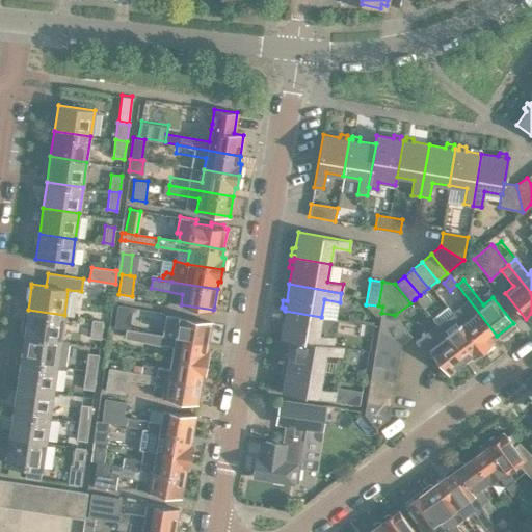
[(460,322),(482,350),(491,343),(490,341),(497,336),(457,285),(450,290),(470,315),(460,322)]
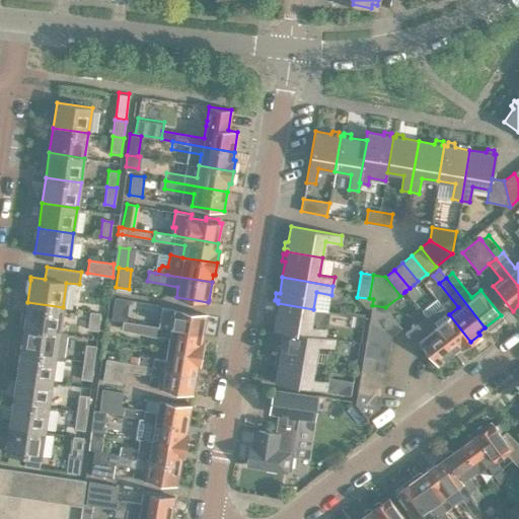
[(405,291),(404,292),(412,300),(420,293),(414,285),(410,288),(405,291)]
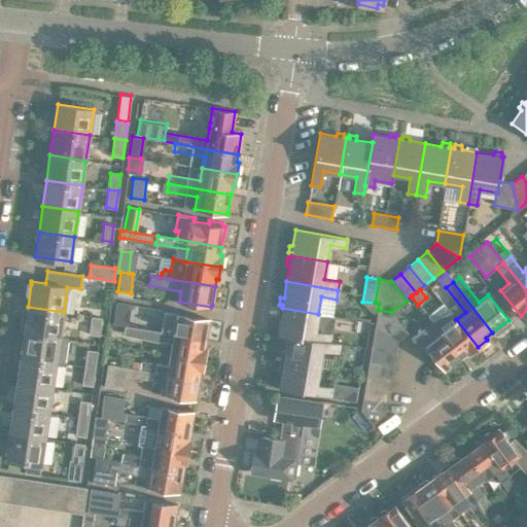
[(113,323),(125,325),(128,326),(131,306),(116,304),(113,323)]
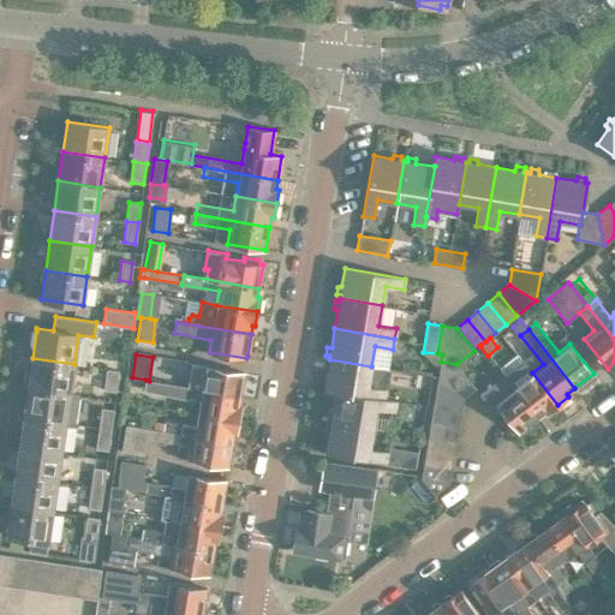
[(75,364),(33,358),(29,388),(70,394),(75,364)]
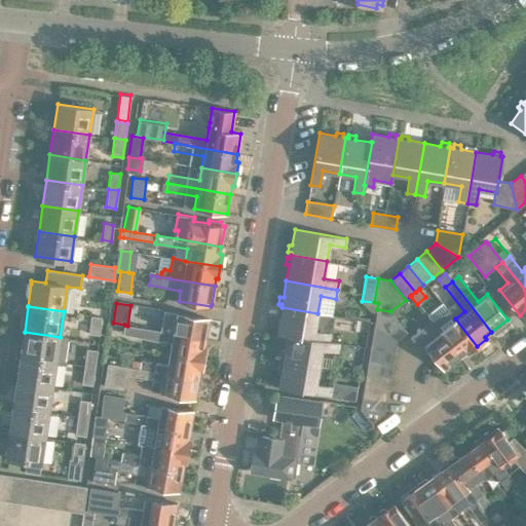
[(314,330),(317,313),(282,307),(282,309),(277,309),(276,315),(279,317),(276,333),(287,335),(287,334),(329,342),(329,341),(330,333),(314,330)]
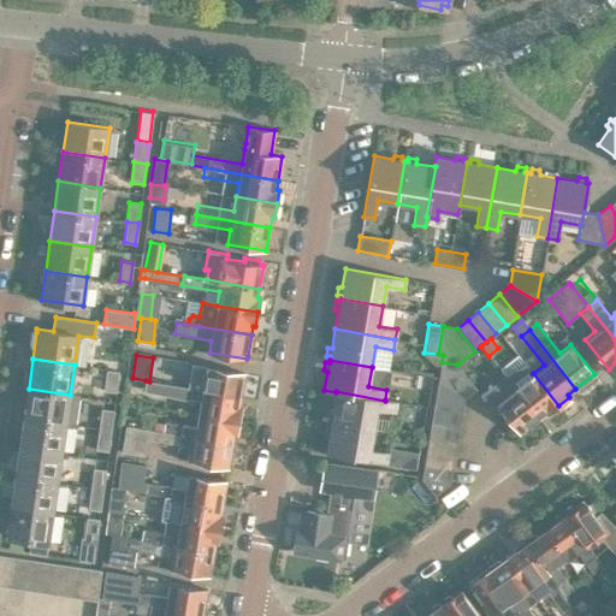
[(442,362),(438,380),(465,398),(477,389),(457,365),(442,362)]
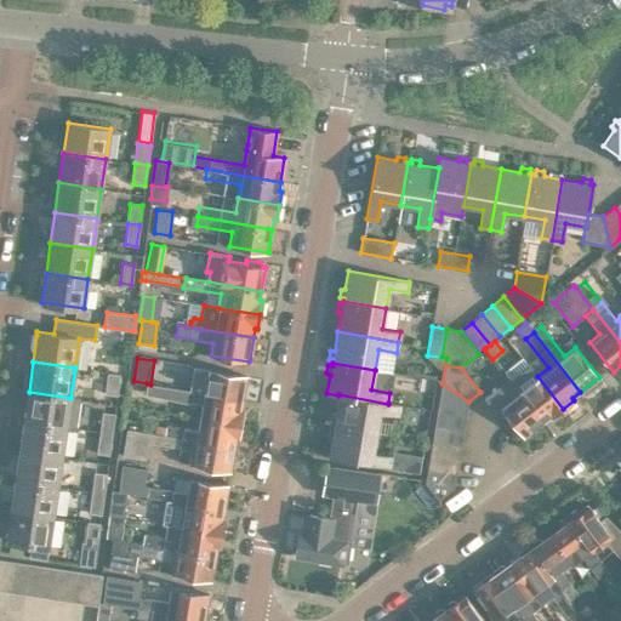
[(550,416),(551,419),(563,409),(537,376),(530,368),(519,375),(518,374),(510,380),(543,421),(550,416)]
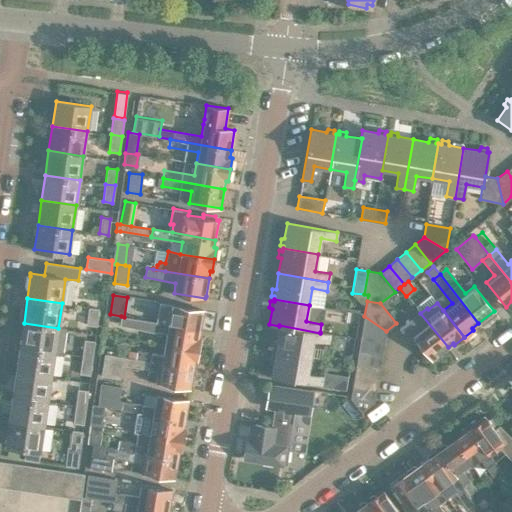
[(137,309),(136,319),(200,330),(203,310),(172,305),(170,316),(158,314),(158,313),(137,309)]
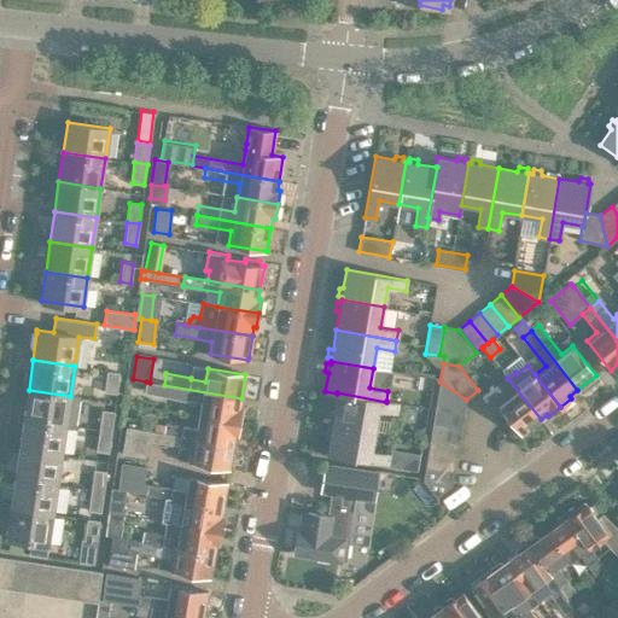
[(117,394),(120,372),(106,371),(104,391),(117,394)]
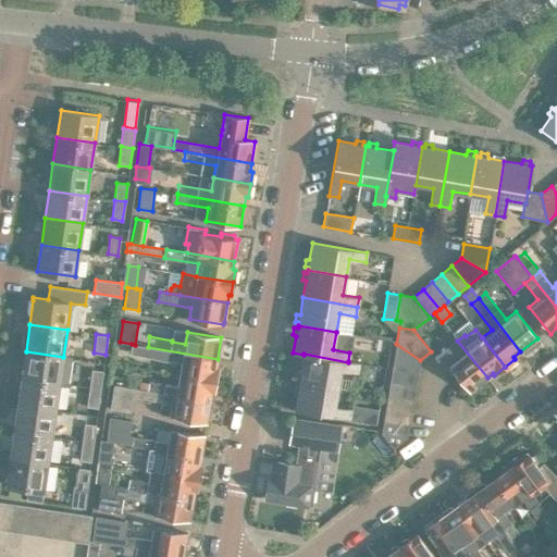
[(469,392),(487,378),(457,339),(434,357),(444,369),(449,366),(469,392)]
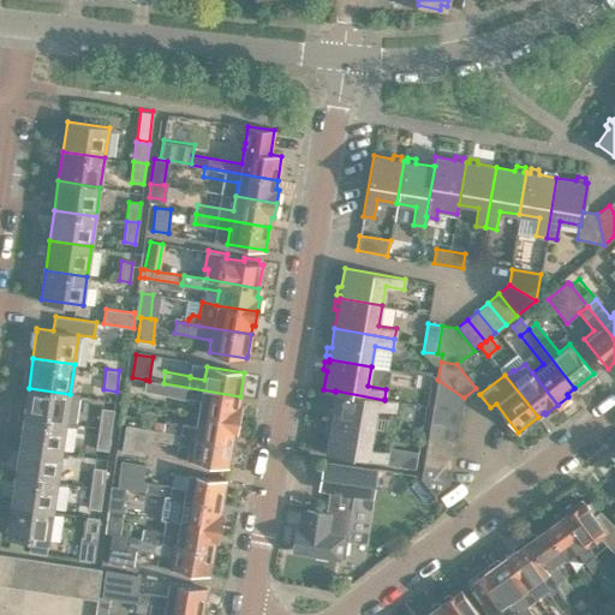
[(201,399),(198,413),(238,419),(242,406),(239,405),(240,396),(163,383),(149,381),(145,380),(143,392),(186,399),(186,396),(201,399)]
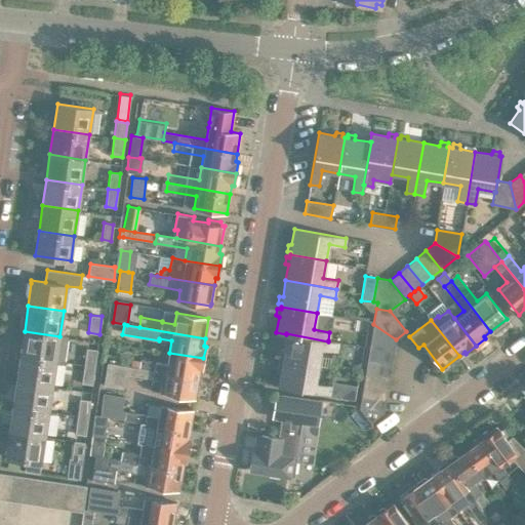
[(394,352),(396,339),(373,324),(369,348),(394,352)]
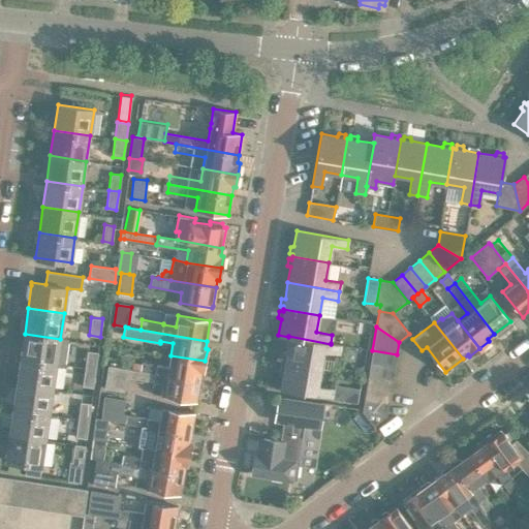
[(25,334),(21,359),(56,364),(64,365),(68,340),(60,339),(25,334)]
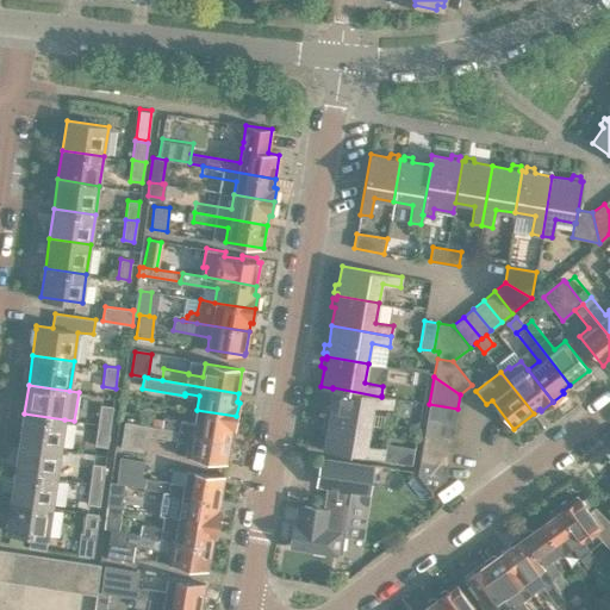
[(332,387),(332,388),(330,406),(325,406),(324,415),(328,415),(328,418),(369,425),(373,405),(391,409),(393,398),(381,396),(381,397),(332,387)]
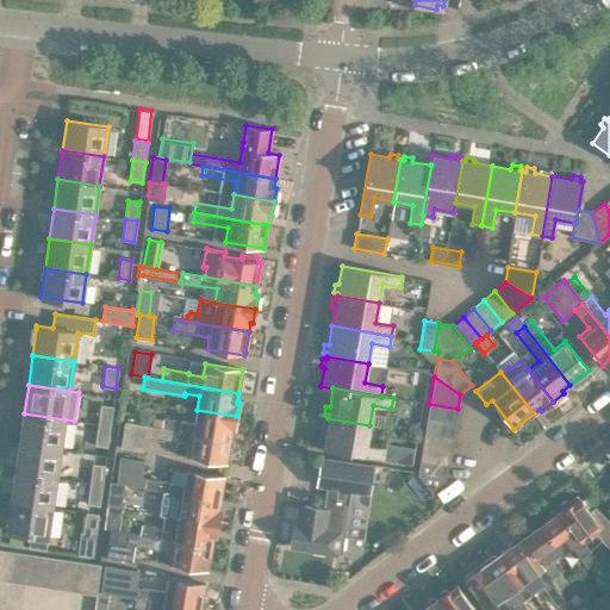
[(100,404),(98,424),(110,427),(112,406),(100,404)]
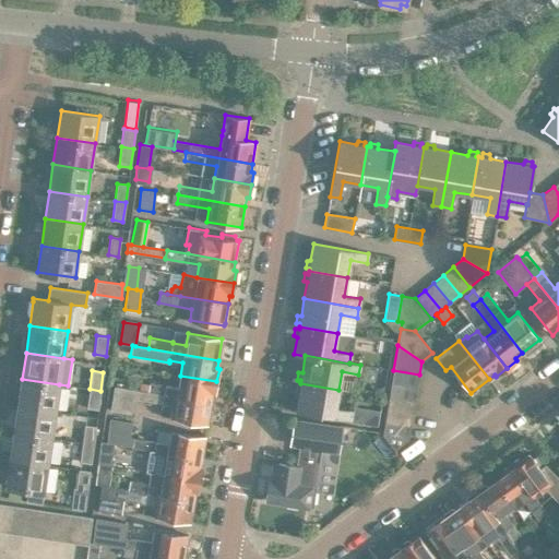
[(391,383),(417,388),(419,375),(393,370),(391,383)]
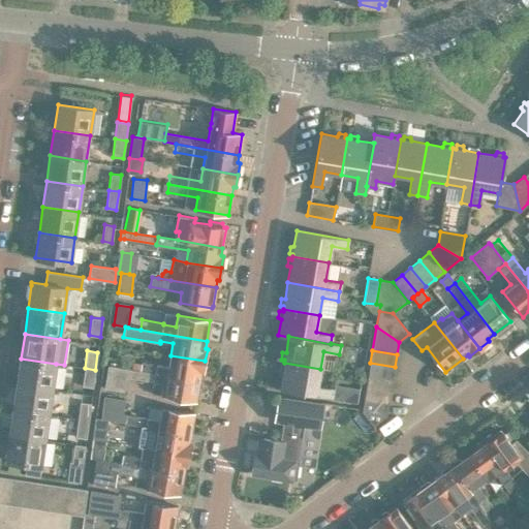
[(203,373),(205,361),(170,355),(168,367),(142,362),(141,371),(199,381),(200,373),(203,373)]
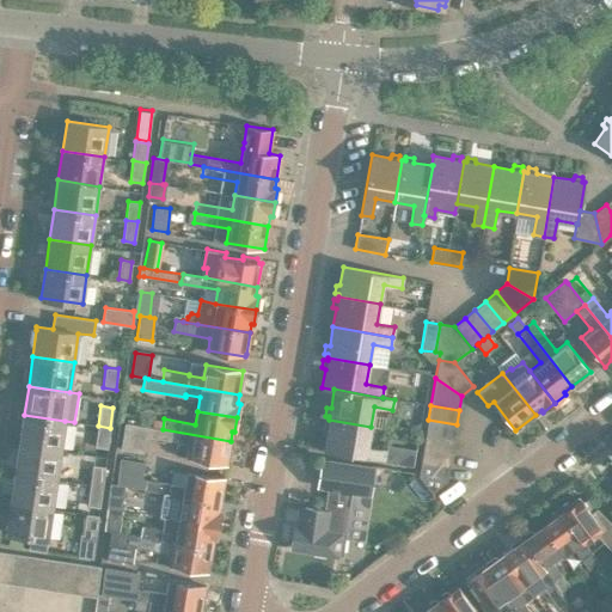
[(65,421),(24,415),(19,445),(61,451),(65,421)]
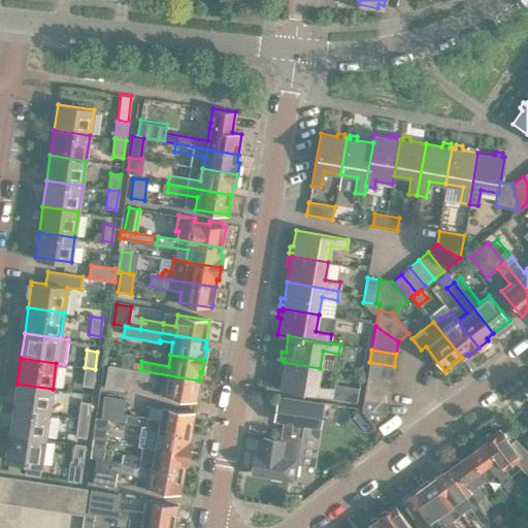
[(140,370),(141,361),(133,360),(131,368),(140,370)]
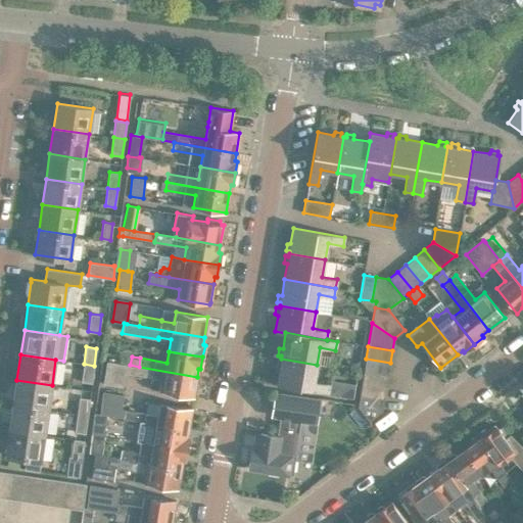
[(314,381),(317,365),(281,359),(281,361),(277,361),(276,367),(279,369),(277,384),(328,393),(330,384),(314,381)]
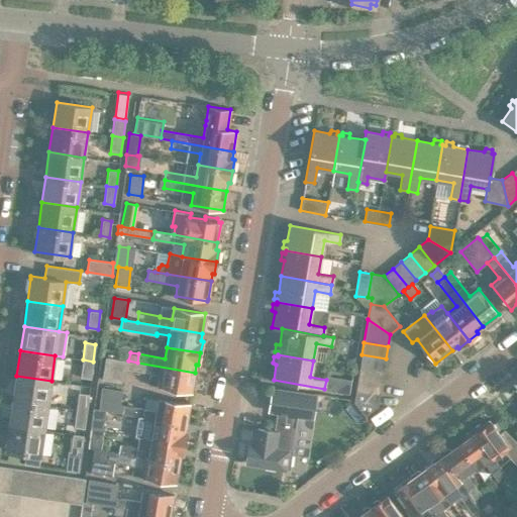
[(384,371),(386,358),(362,354),(359,367),(384,371)]
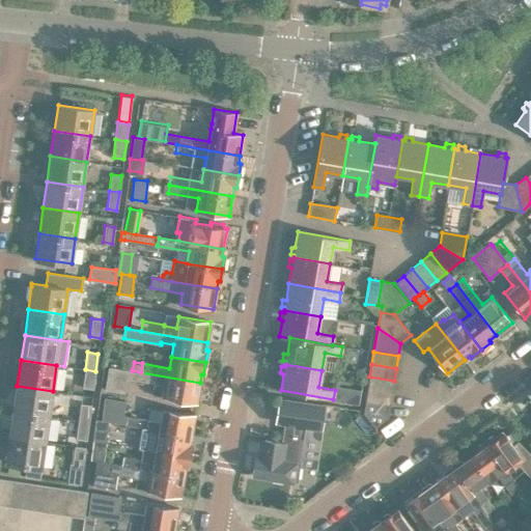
[(202,384),(200,384),(200,383),(141,372),(132,370),(108,366),(105,390),(124,393),(128,379),(142,381),(166,385),(164,397),(197,402),(198,393),(201,393),(202,384)]
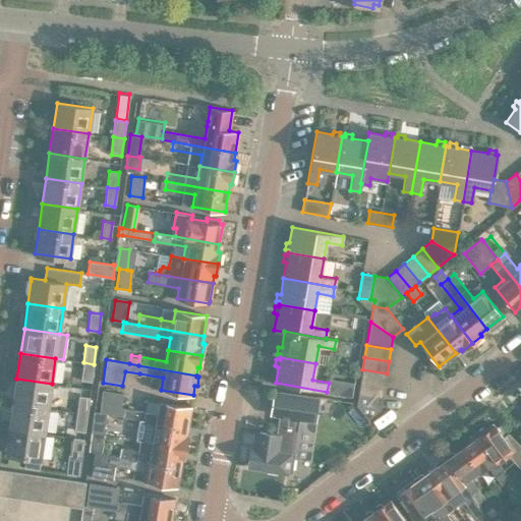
[(83,362),(81,381),(92,382),(94,364),(83,362)]
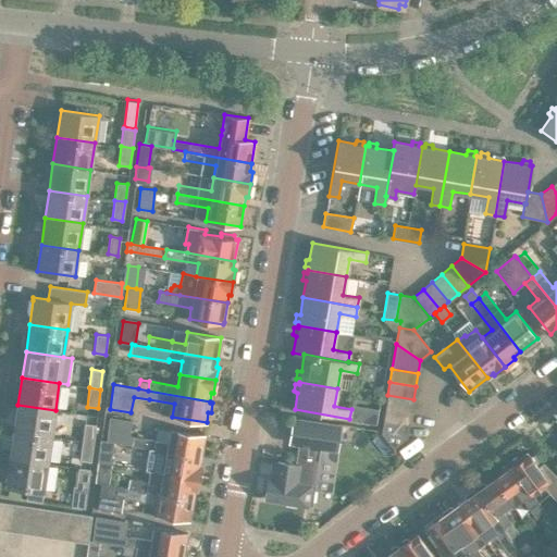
[(413,399),(387,395),(385,408),(411,412),(413,399)]
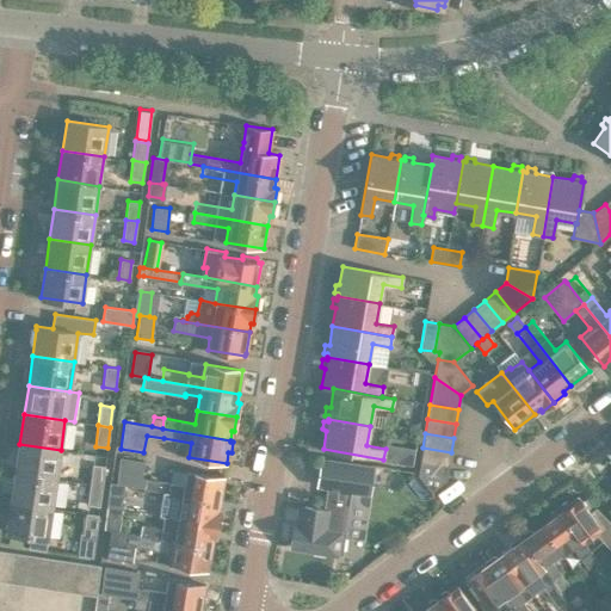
[(386,449),(383,460),(412,464),(414,448),(387,443),(386,449)]
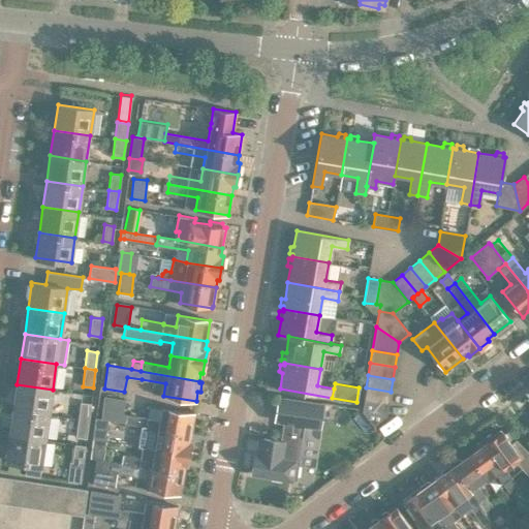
[(17,384),(13,409),(49,415),(53,390),(17,384)]
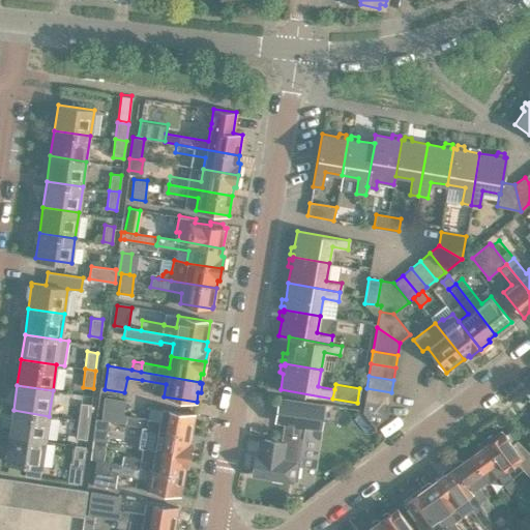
[(366,388),(364,400),(389,404),(391,392),(366,388)]
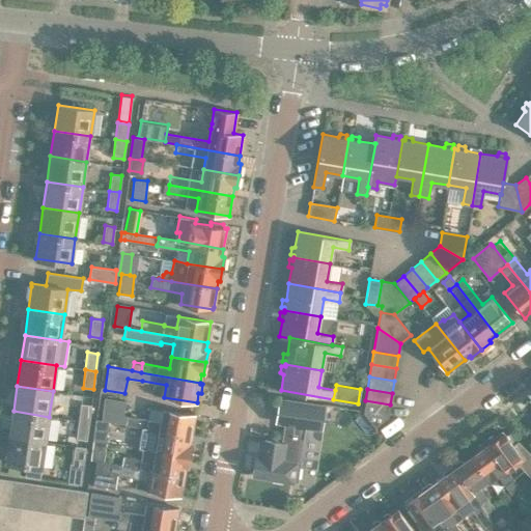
[(255,456),(252,475),(296,480),(299,466),(315,468),(324,403),(279,397),(275,422),(284,424),(281,443),(264,440),(261,457),(255,456)]
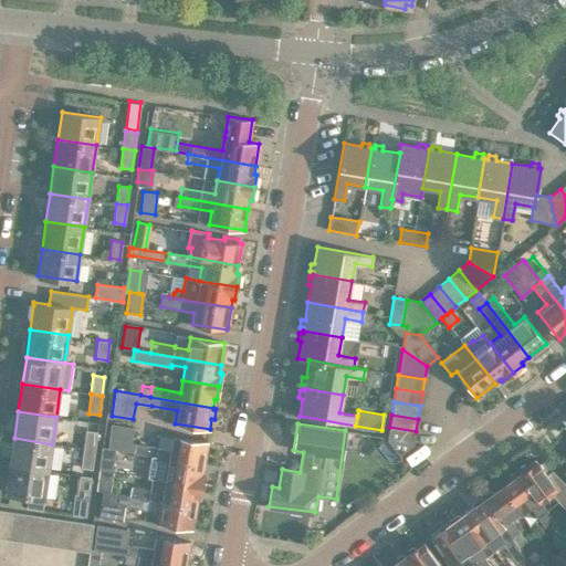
[(208,442),(173,437),(170,449),(130,442),(134,428),(111,425),(107,448),(117,450),(150,456),(203,464),(208,442)]
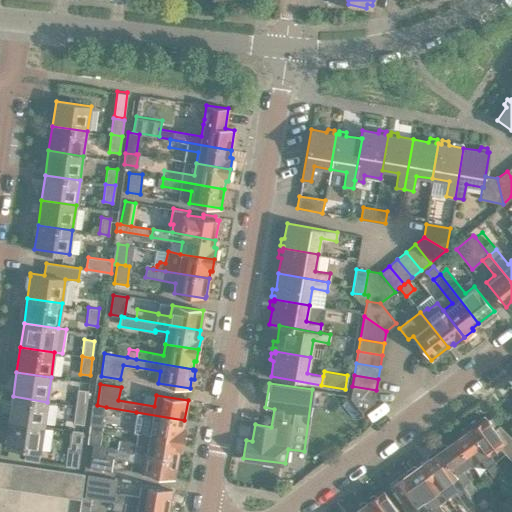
[(361,412),(374,402),(376,390),(352,386),(350,398),(361,412)]
